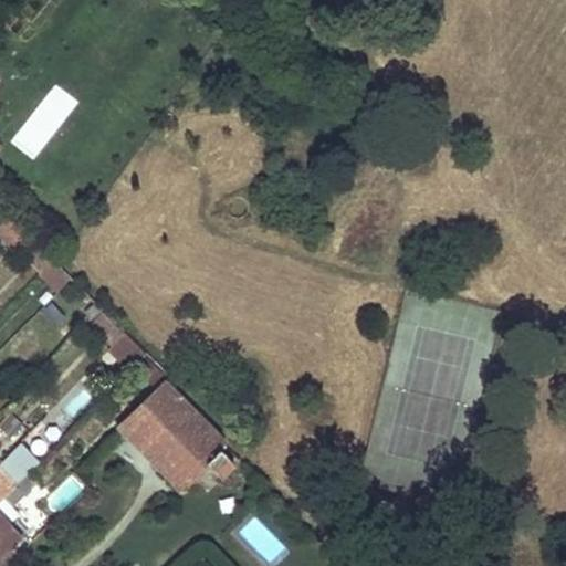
[(27,238),(6,217),(0,221),(0,233),(13,249),(16,248),(27,238)]
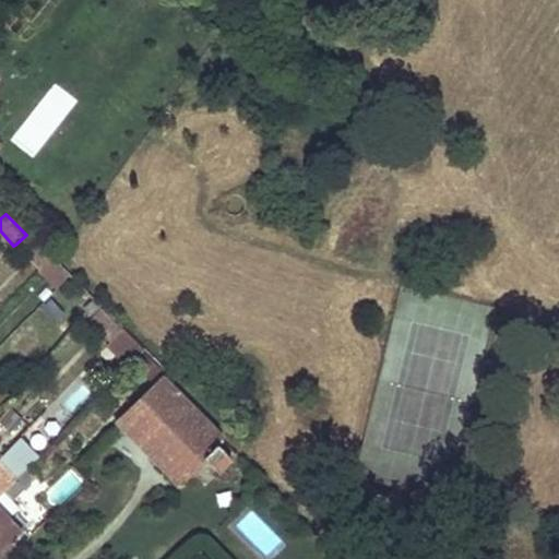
[(48,256),(26,235),(15,245),(39,266),(48,256)]
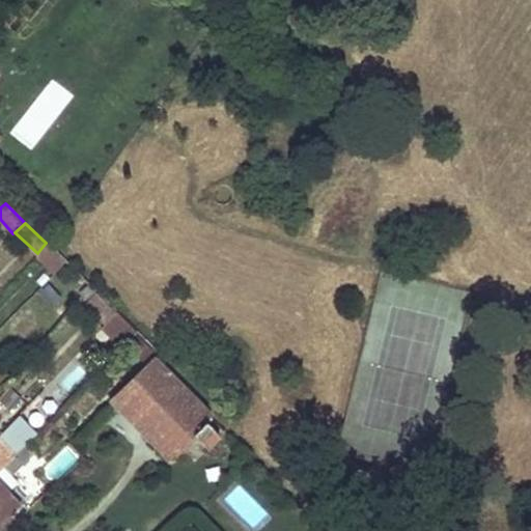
[(64,262),(46,243),(37,253),(56,270),(64,262)]
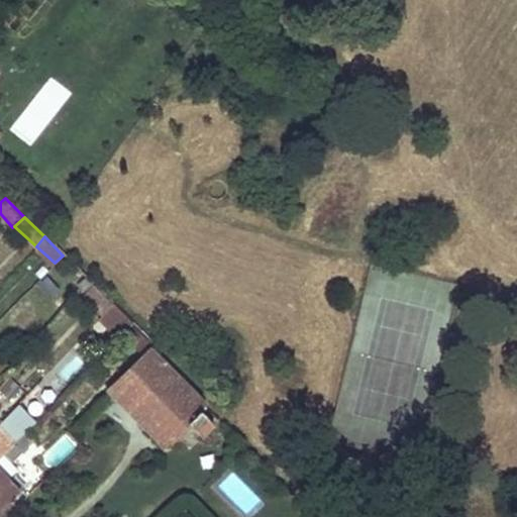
[(85,294),(92,285),(79,271),(70,279),(85,294)]
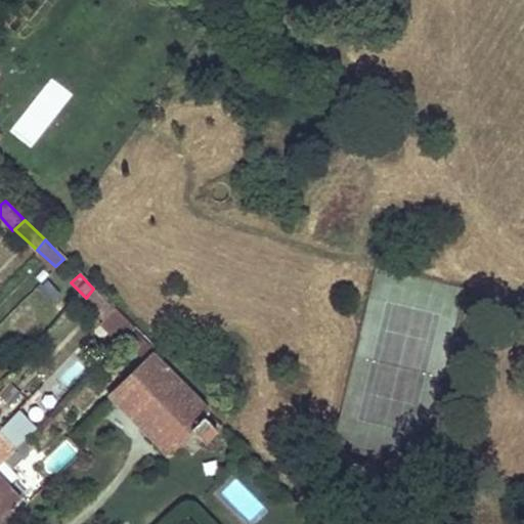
[(48,280),(39,291),(56,307),(66,297),(48,280)]
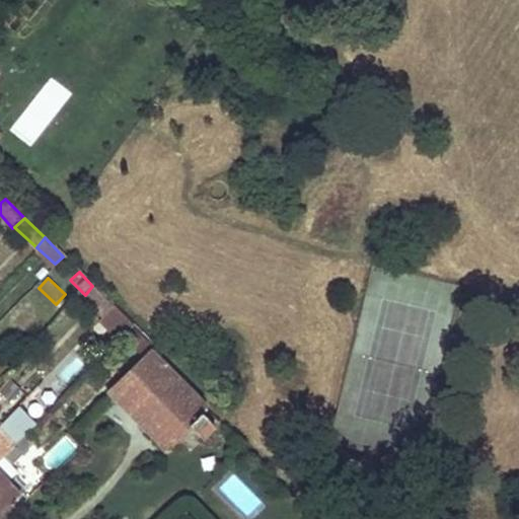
[(114,306),(92,286),(85,295),(82,297),(102,317),(114,306)]
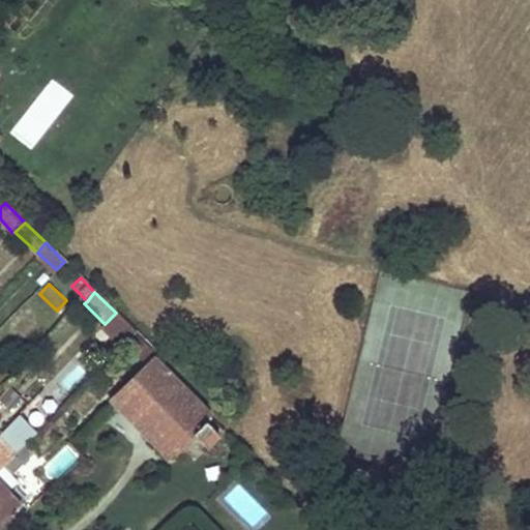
[(120,348),(136,332),(116,313),(105,324),(100,328),(120,348)]
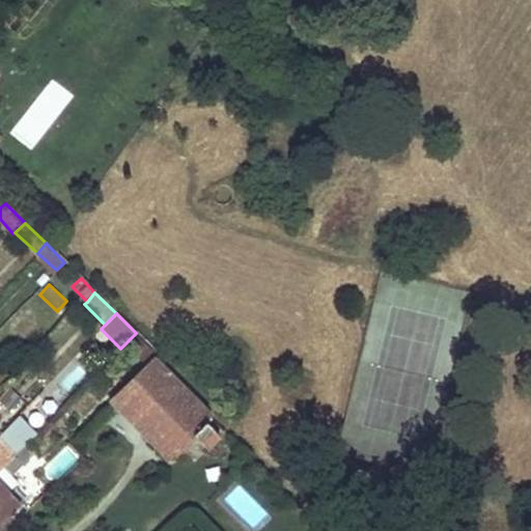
[(158,448),(169,458),(192,436),(204,423),(210,419),(152,360),(110,398),(111,402),(121,412),(128,418),(134,424),(143,434),(158,448)]
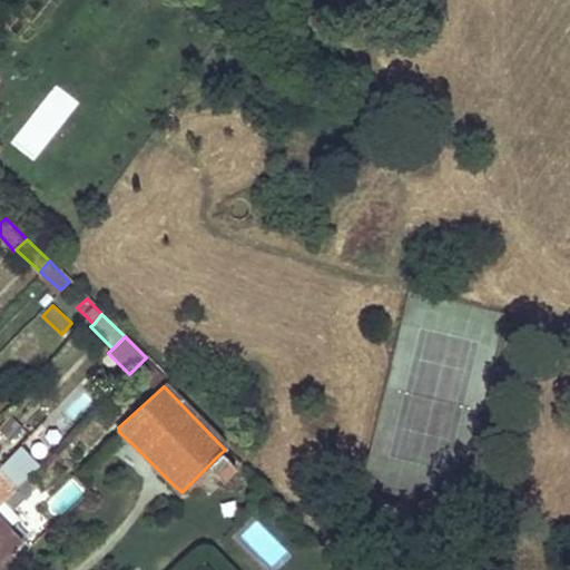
[(27,430),(13,416),(0,430),(0,431),(13,443),(27,430)]
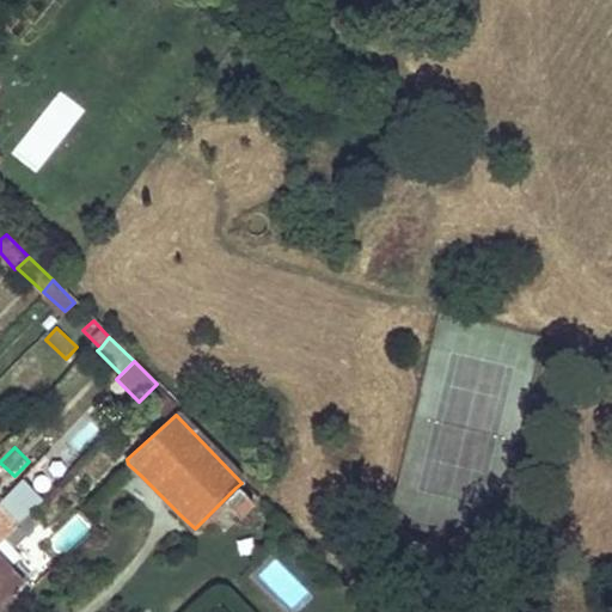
[(236,488),(221,502),(236,515),(250,502),(236,488)]
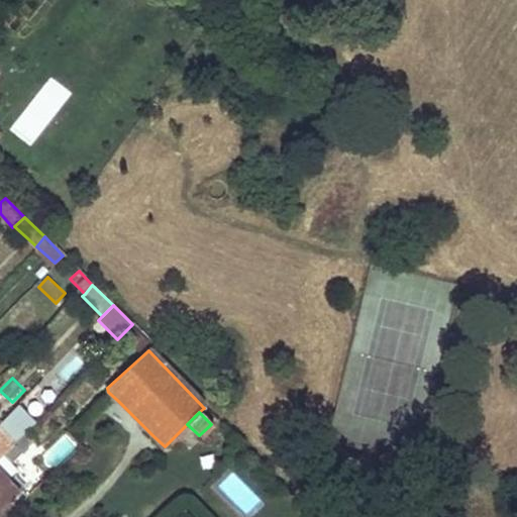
[(0,455),(2,454),(22,433),(15,424),(8,430),(0,421),(0,455)]
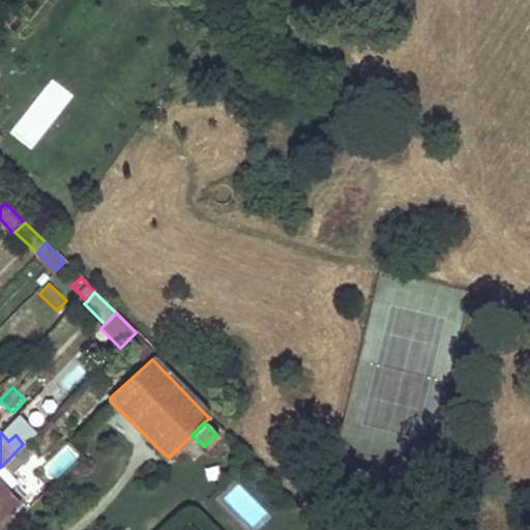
[(23,444),(2,466),(11,474),(34,451),(25,442),(23,444)]
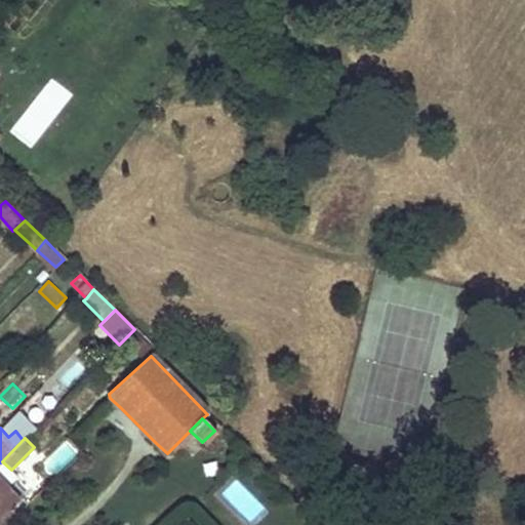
[(18,500),(0,481),(0,518),(10,508),(18,500)]
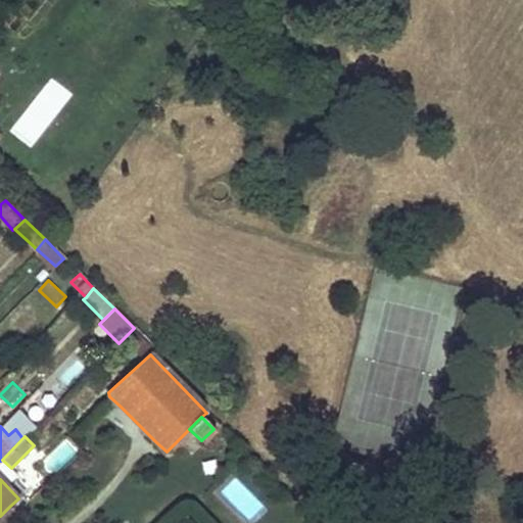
[(5,521),(16,511),(10,506),(0,516),(5,521)]
